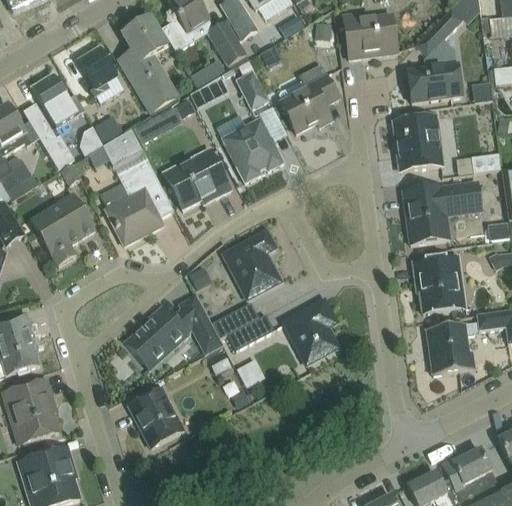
[(8,0),(12,10),(34,0),(8,0)]
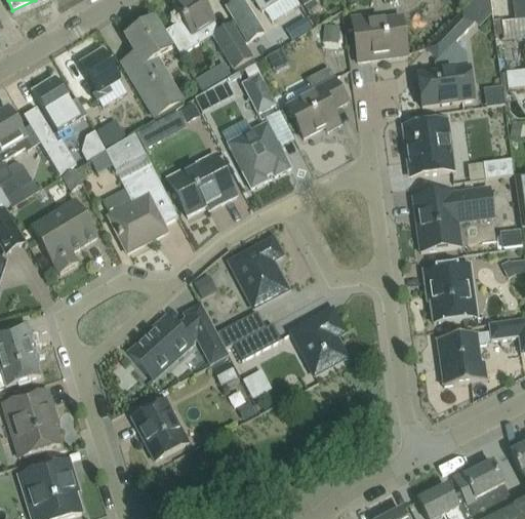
[(183,17),(165,28),(175,45),(179,52),(198,41),(199,41),(199,40),(199,39),(197,34),(215,23),(213,21),(206,8),(201,0),(180,0),(174,4),(183,17)]
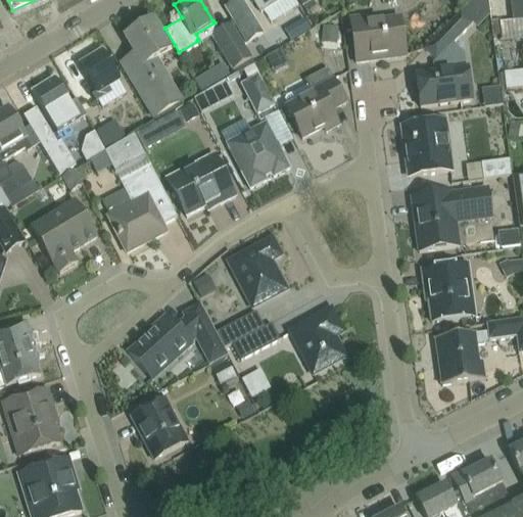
[(226,4),(247,39),(264,30),(245,0),(232,0),(226,4)]
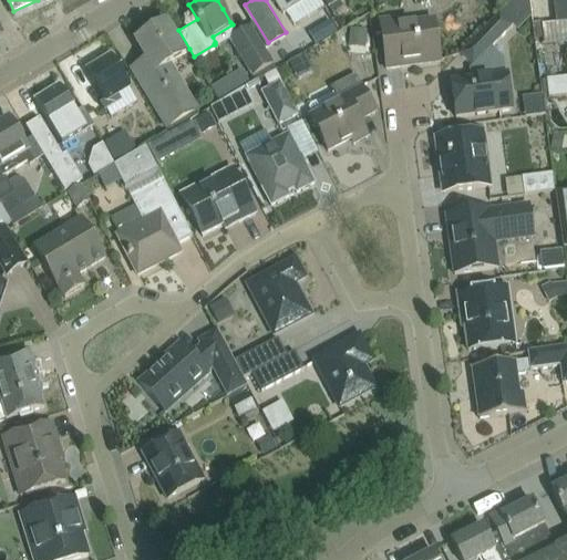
[(278,0),(284,8),(286,7),(294,19),(321,1),(320,0),(278,0)]
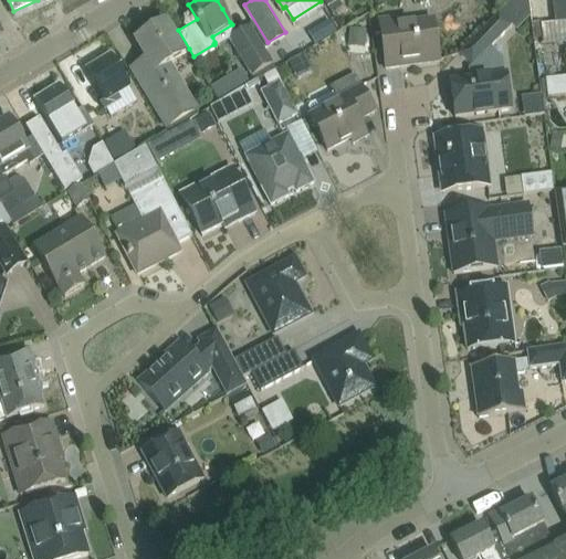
[(483,73),(450,77),(454,113),(511,105),(505,70),(503,70),(501,54),(490,43),(527,4),(527,0),(506,0),(459,49),(471,62),(475,57),(482,63),(483,73)]
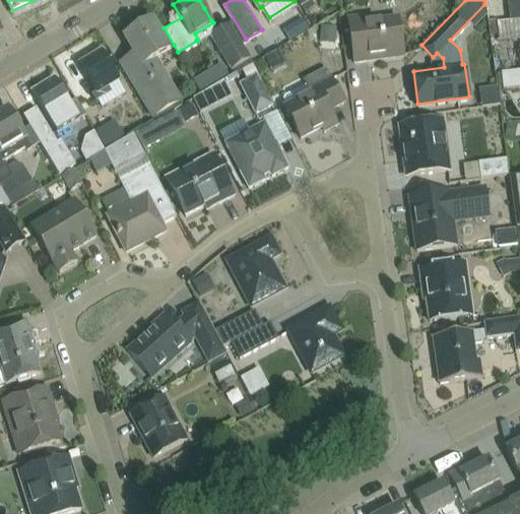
[(508,0),(509,16),(510,16),(519,15),(519,0),(508,0)]
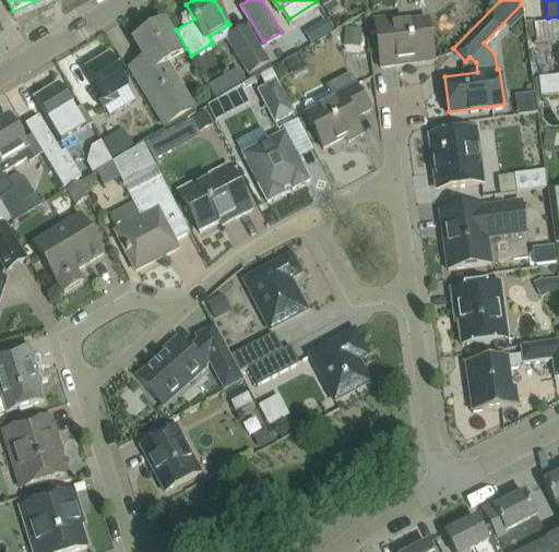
[(396,13),(376,15),(373,15),(378,42),(381,63),(433,56),(431,34),(428,15),(427,15),(427,16),(399,21),(397,12),(396,12),(396,13)]
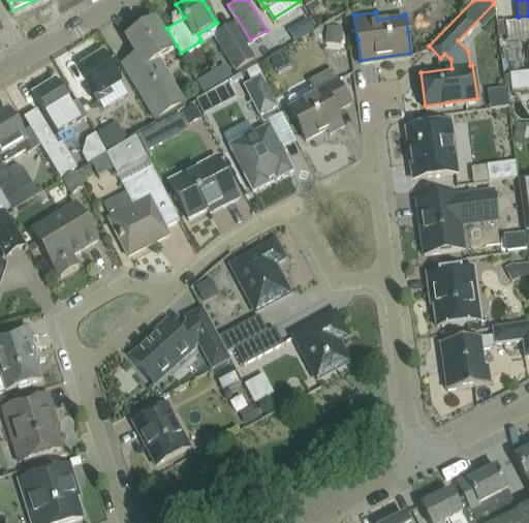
[(297,20),(304,31),(313,25),(307,13),(297,20)]
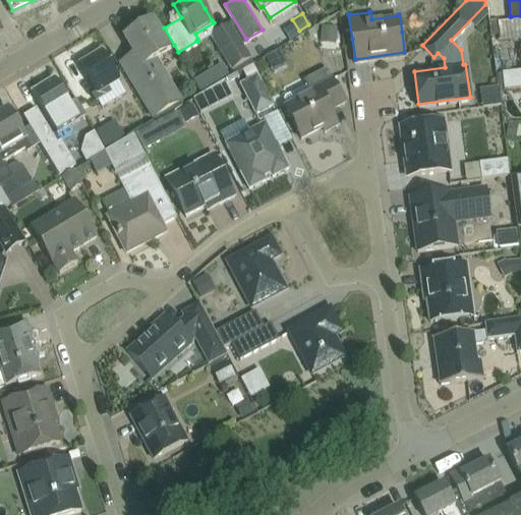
[(498,16),(489,17),(491,31),(499,30),(500,37),(513,36),(520,34),(520,15),(511,16),(498,17),(498,16)]
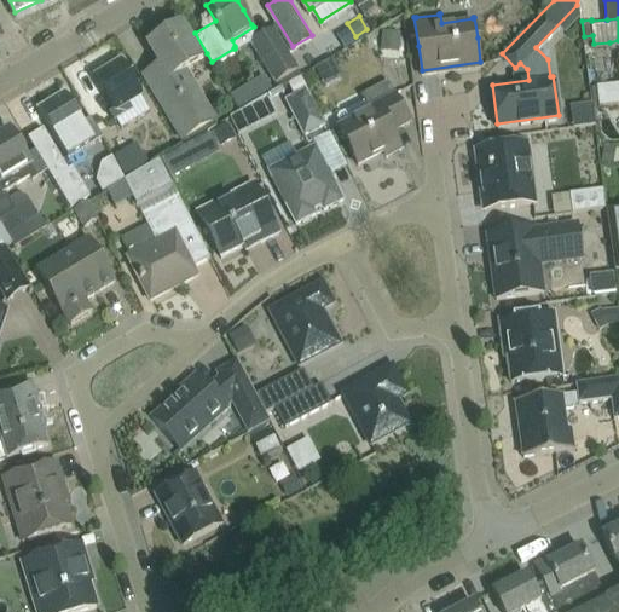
[(149,80),(161,100),(181,136),(215,115),(185,65),(202,55),(181,19),(146,40),(165,70),(149,80)]
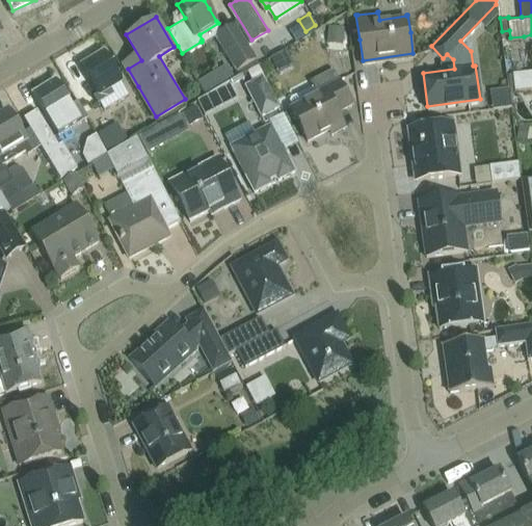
[(221,28),(214,33),(235,67),(236,67),(239,72),(258,60),(234,21),(221,28)]
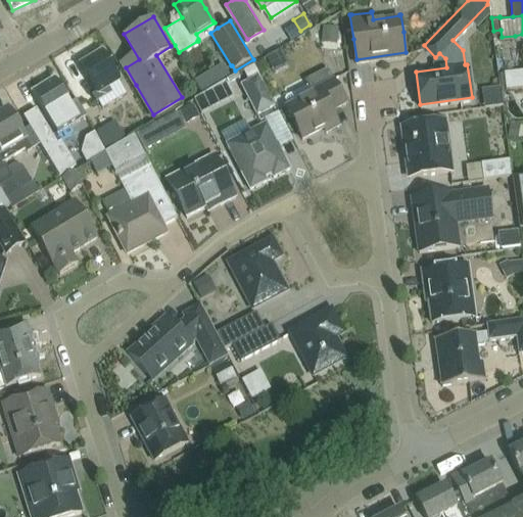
[(322,21),(321,38),(335,39),(337,22),(322,21)]
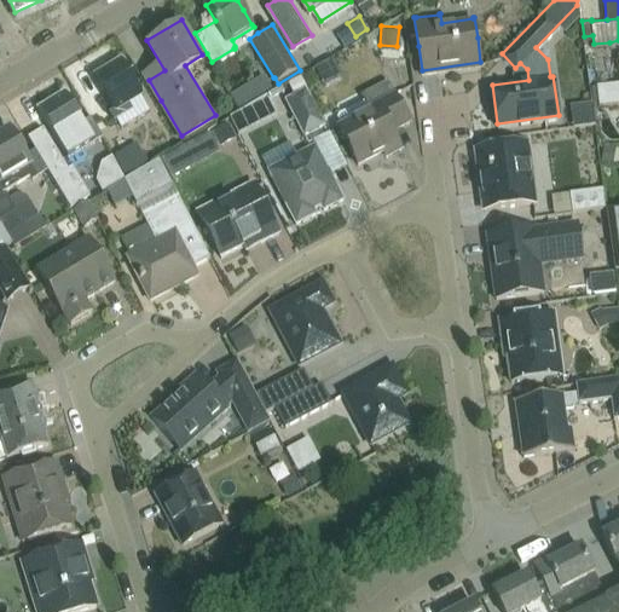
[(114,105),(109,108),(113,115),(132,104),(128,98),(140,91),(120,57),(94,73),(114,105)]
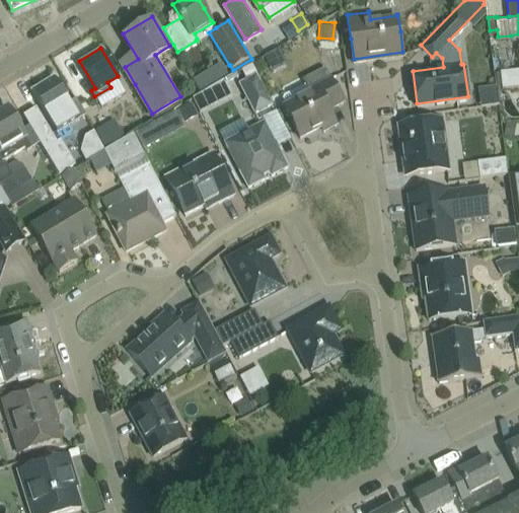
[(303,76),(306,81),(284,92),(281,96),(284,102),(300,134),(334,117),(328,105),(343,98),(325,65),(303,76)]
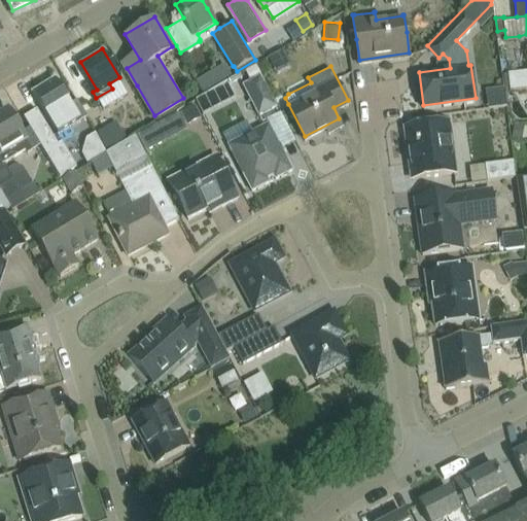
[(526,83),(526,67),(510,70),(512,85),(526,83)]
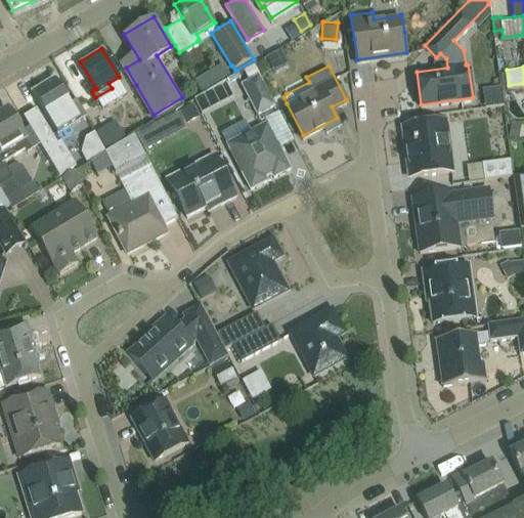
[(242,81),(257,111),(273,101),(258,73),(242,81)]
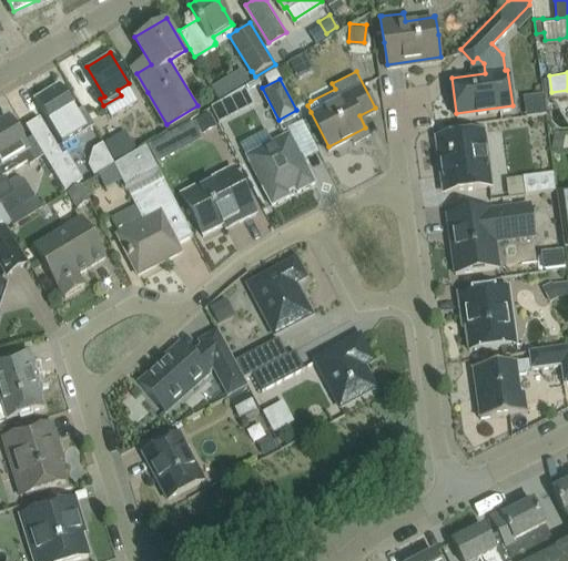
[(246,82),(211,104),(219,120),(256,101),(246,82)]
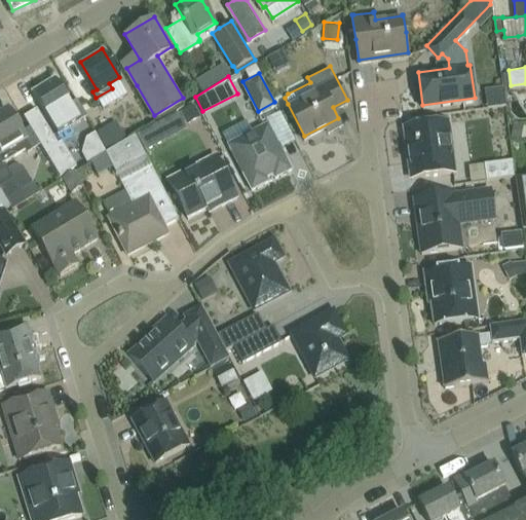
[(58,131),(86,113),(76,98),(70,102),(54,77),(33,90),(58,131)]
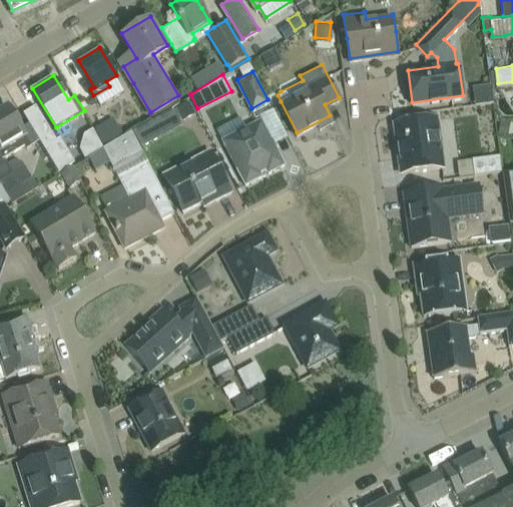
[(189,98),(175,106),(181,118),(195,110),(189,98)]
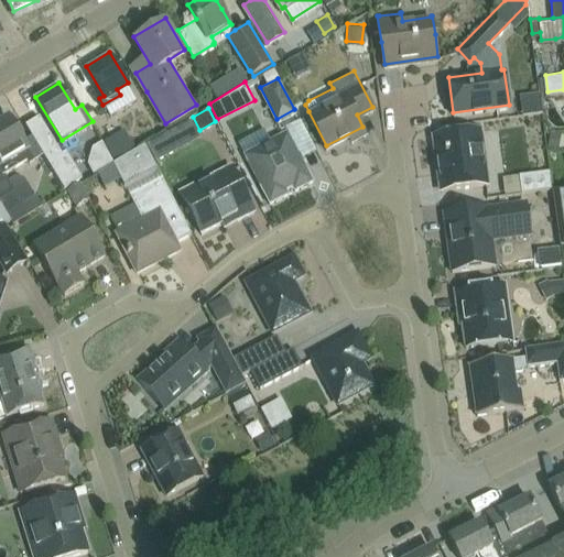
[(0,198),(10,216),(12,219),(42,200),(35,190),(22,198),(4,170),(26,156),(29,160),(34,156),(8,113),(0,118),(0,198)]
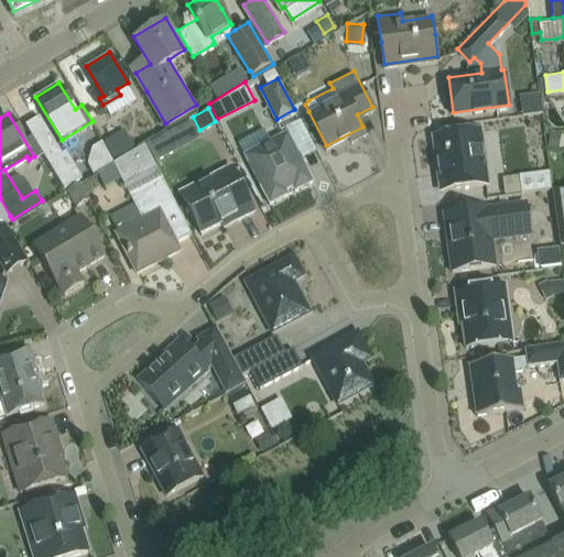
[(26,121),(65,184),(83,174),(66,146),(62,149),(40,113),(26,121)]
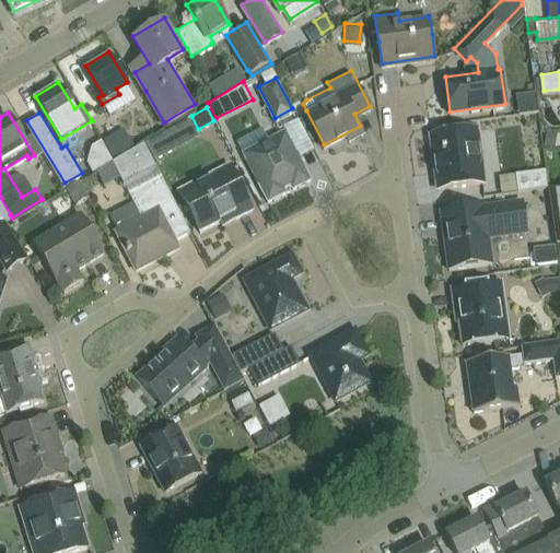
[(187,117),(144,140),(153,156),(196,133),(187,117)]
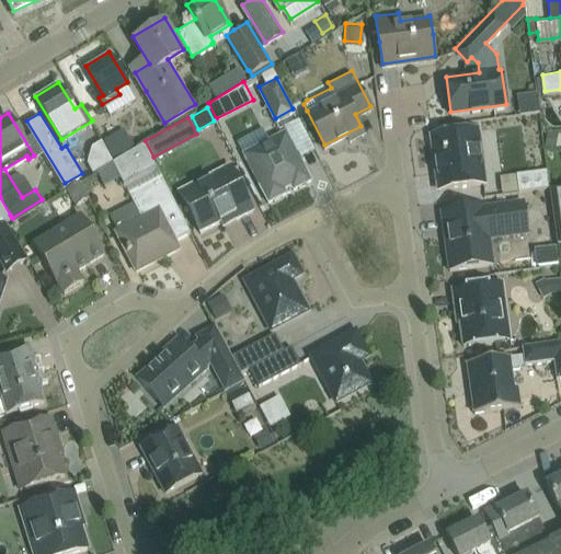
[(262,125),(237,138),(242,150),(258,180),(268,199),(272,197),(274,197),(282,194),(282,192),(297,184),(299,185),(306,181),(307,179),(311,176),(300,158),(285,128),(268,137),(262,125)]
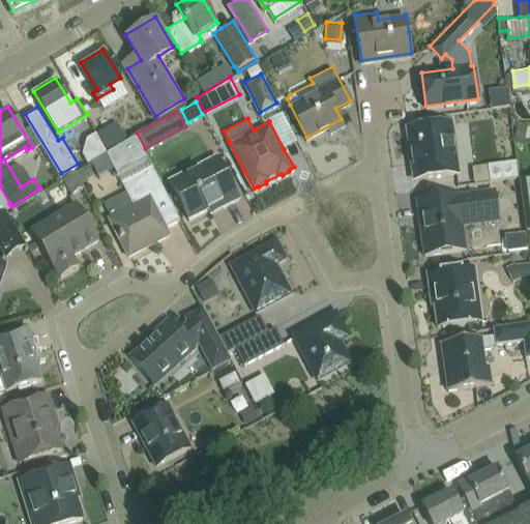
[(444,119),(407,124),(409,146),(413,145),(415,158),(412,159),(415,176),(457,170),(454,152),(449,153),(444,119)]
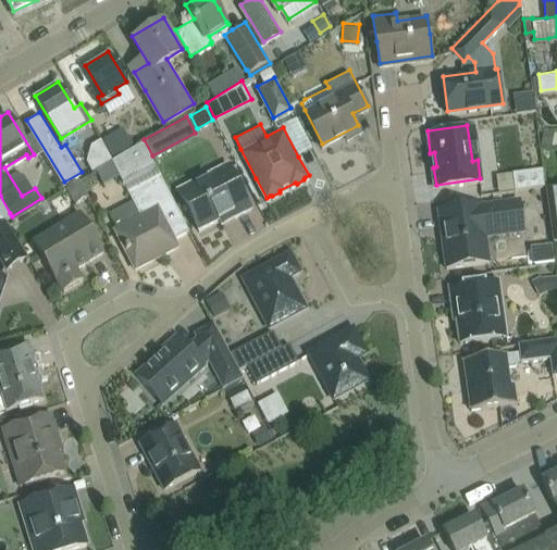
[(542,126),(540,145),(551,146),(553,127),(542,126)]
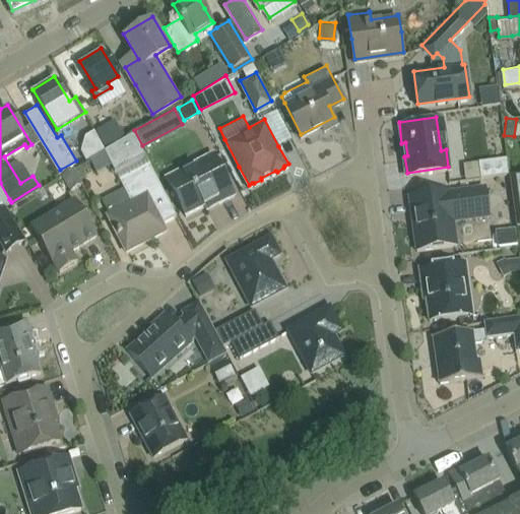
[(116,119),(98,130),(106,144),(124,132),(116,119)]
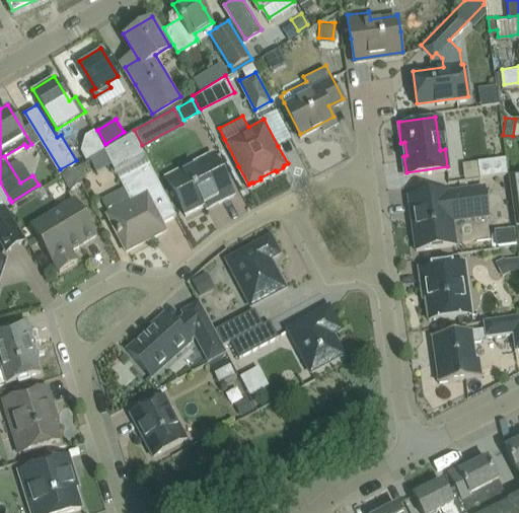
[(134,129),(103,146),(115,166),(145,150),(142,145),(134,130),(134,129)]
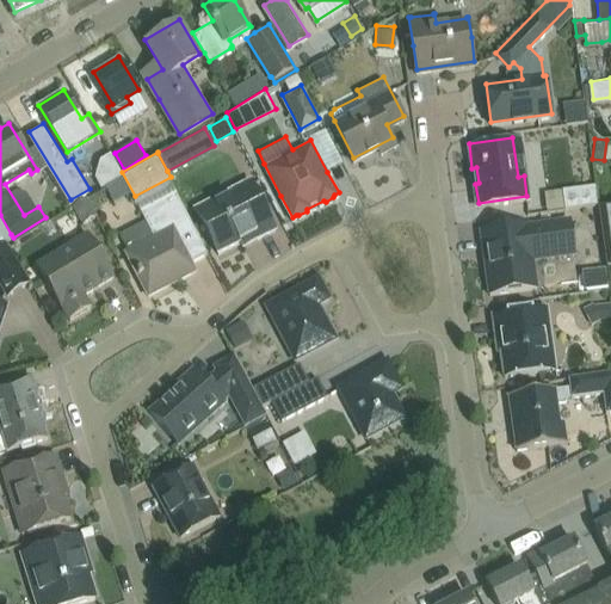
[(217,250),(240,238),(242,242),(257,235),(275,226),(250,176),(248,177),(227,188),(230,193),(199,210),(196,203),(195,204),(217,250)]
